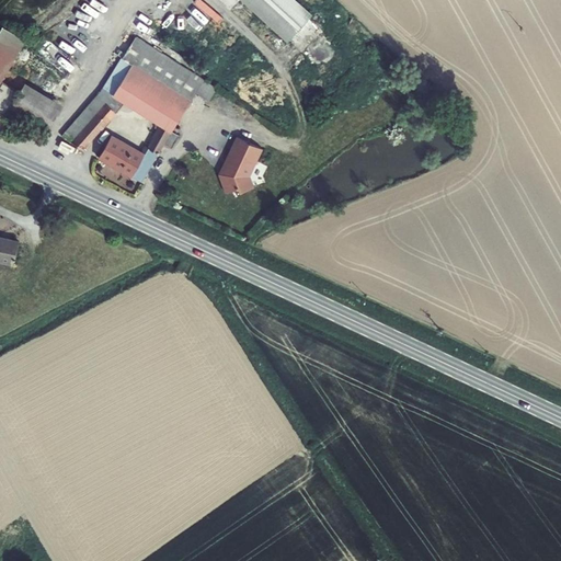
[(312,15),(295,0),(239,0),(287,44),(312,15)]
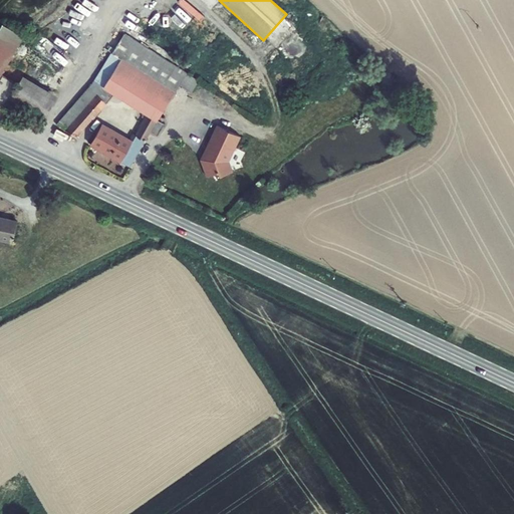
[(0,77),(24,37),(2,25),(0,28),(0,77)]
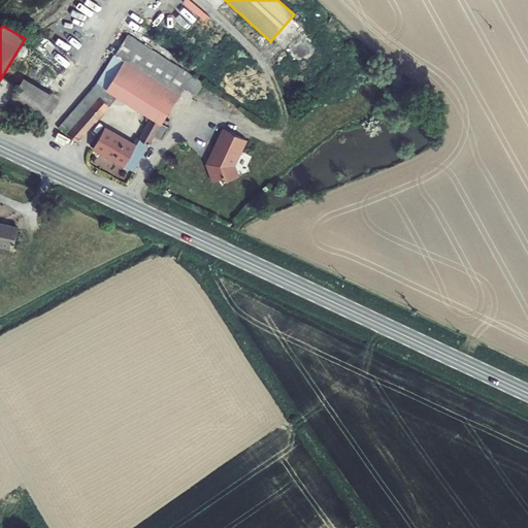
[(105,91),(96,84),(58,129),(79,140),(118,98),(150,119),(160,125),(161,126),(162,125),(185,88),(193,75),(128,34),(116,55),(124,61),(105,91)]
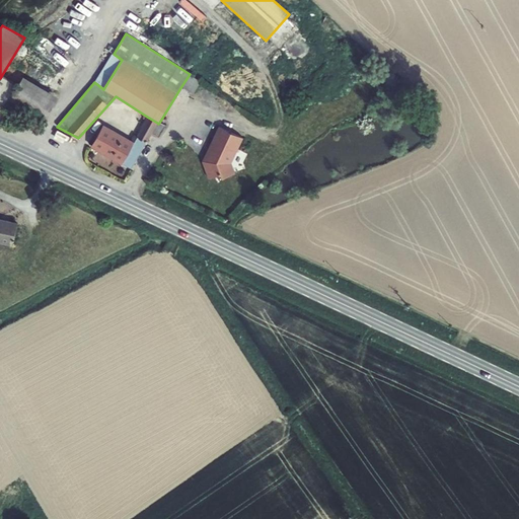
[(60,93),(25,73),(11,97),(47,119),(60,93)]
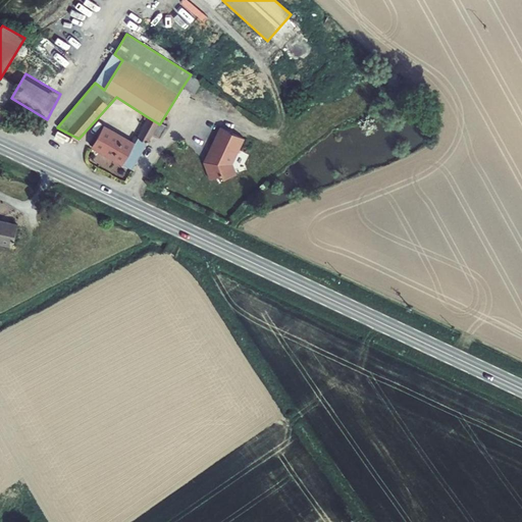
[(191,74),(183,87),(194,95),(202,83),(191,74)]
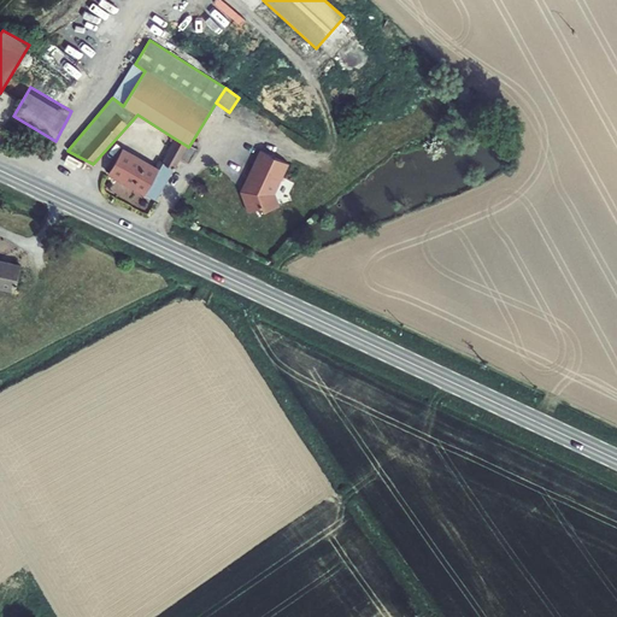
[(181,159),(187,146),(175,139),(162,162),(159,160),(156,168),(123,150),(107,176),(144,198),(146,195),(156,201),(174,170),(175,170),(181,159)]
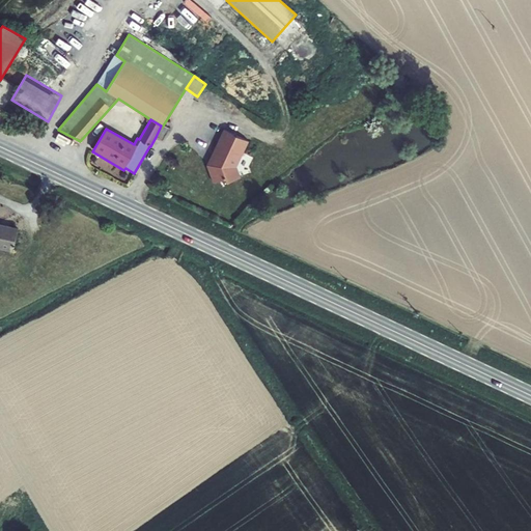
[(161,126),(156,137),(162,140),(168,129),(163,126),(162,127),(161,126)]
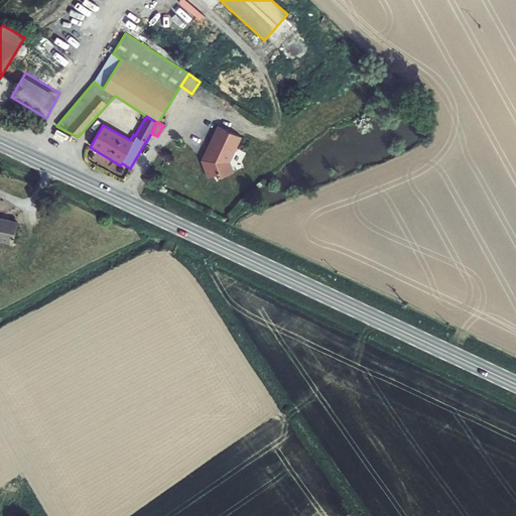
[(218,125),(201,161),(208,178),(220,174),(221,179),(235,173),(231,162),(242,137),(218,125)]
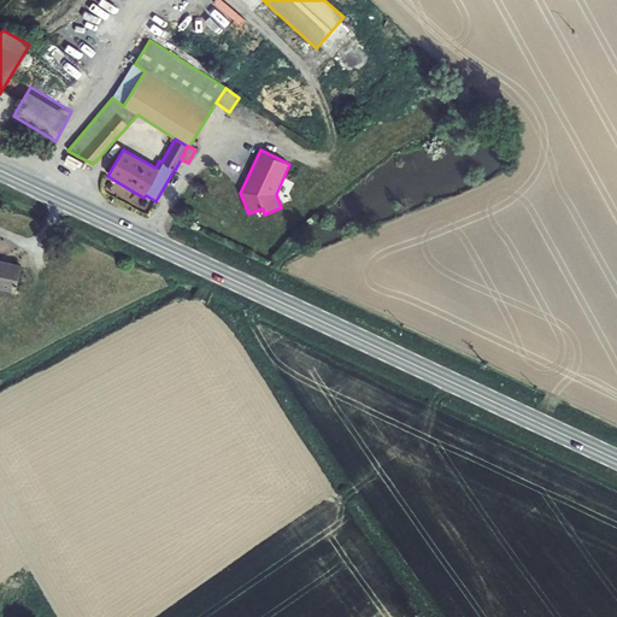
[(21,265),(0,260),(0,289),(15,293),(21,265)]
